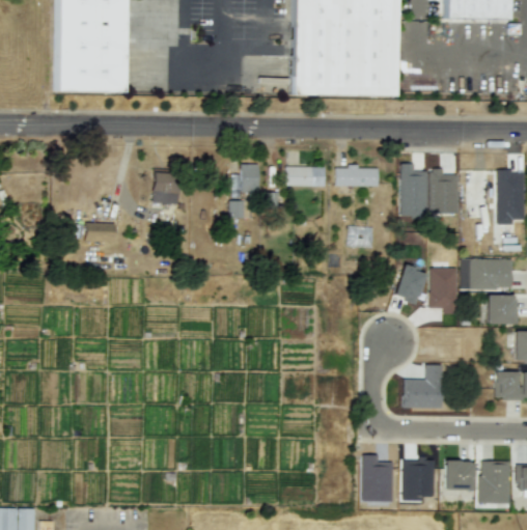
[(122,92),(123,0),(55,0),(54,91),(122,92)]
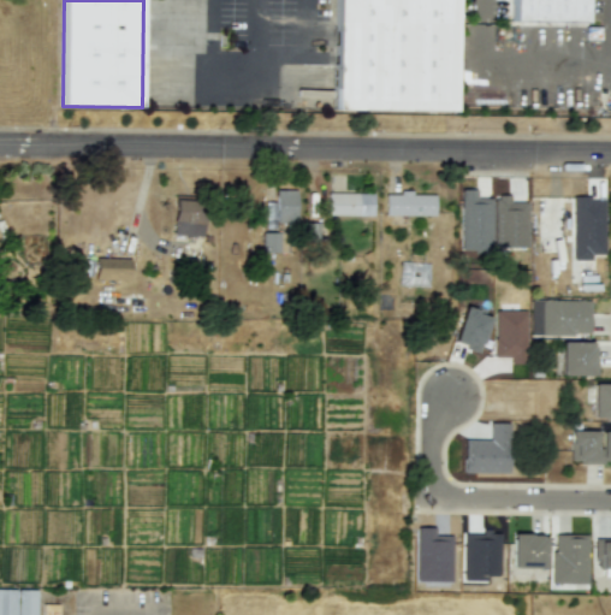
[(348,0),(345,114),(464,117),(466,0),(348,0)]
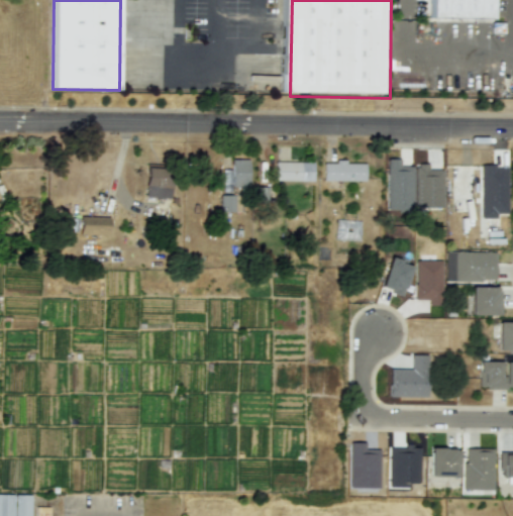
[(439,19),(439,0),(500,0),(500,21),(439,19)]
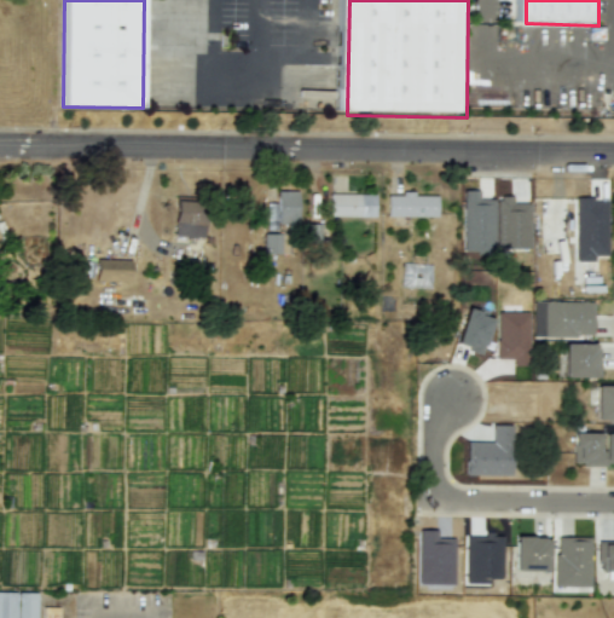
[(465,252),(497,253),(497,200),(482,200),(482,191),(467,191),(465,252)]
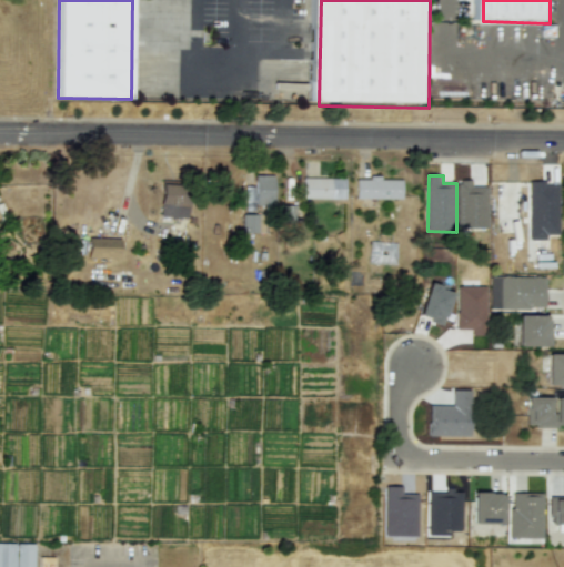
[(277,176),(258,176),(258,186),(249,186),(249,210),(258,210),(258,208),(278,206),(277,176)]
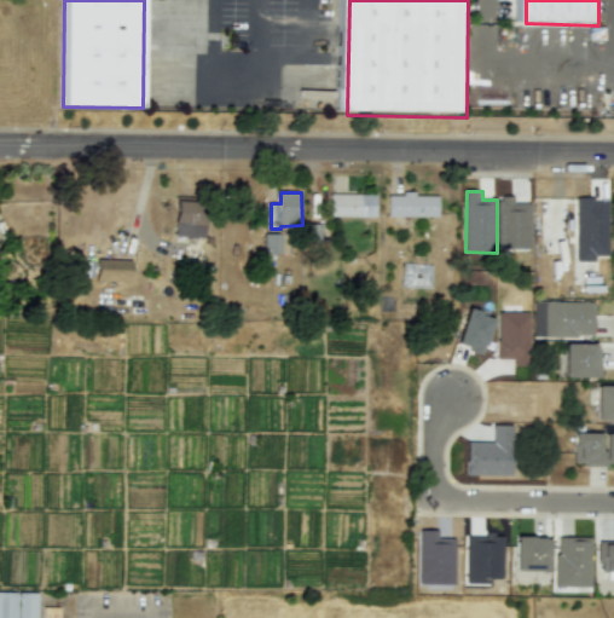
[(378,218),(378,195),(332,195),(332,218),(378,218)]
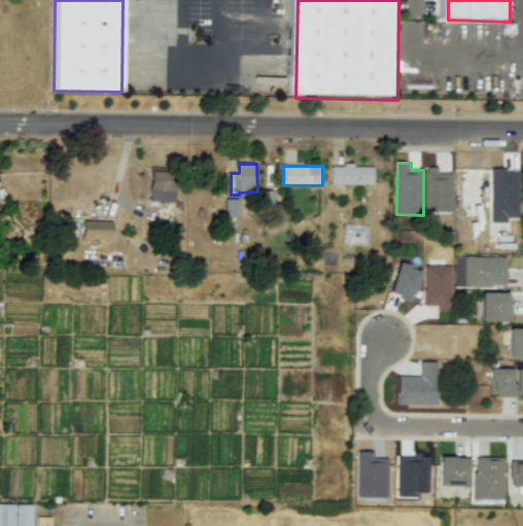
[(375,185),(375,167),(333,166),(333,185),(375,185)]
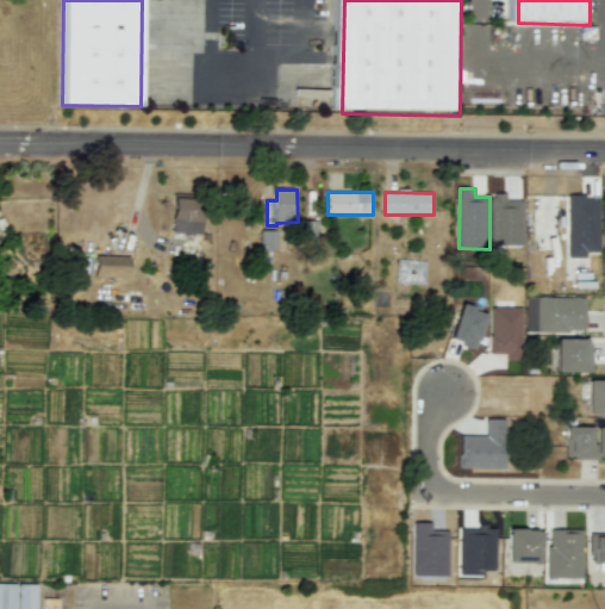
[(569,258),(590,259),(590,253),(600,253),(602,197),(571,197),(569,258)]
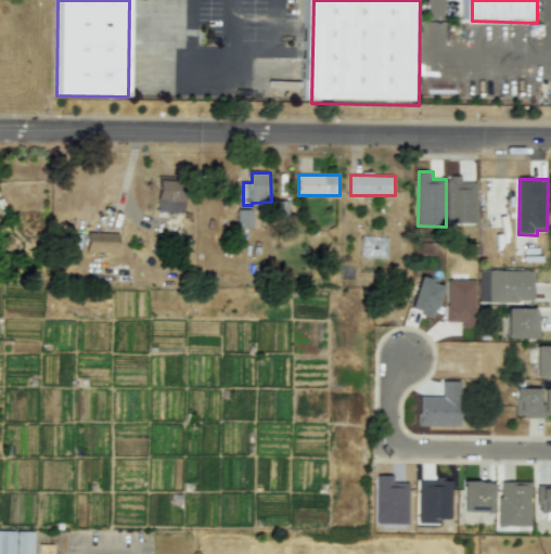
[(188,181),(161,181),(159,213),(187,213),(188,181)]
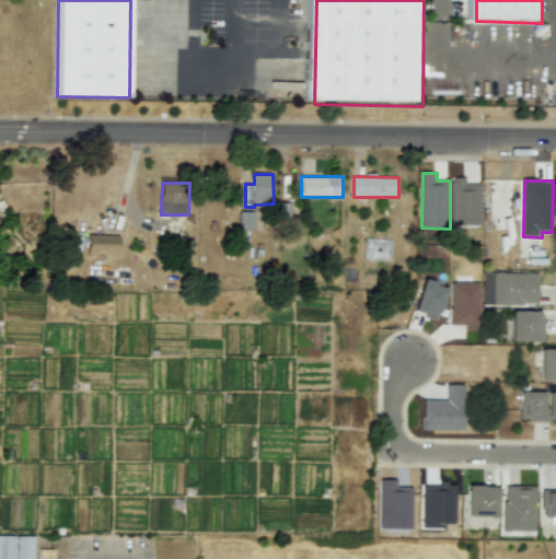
[(257,212),(242,212),(243,231),(258,230),(257,212)]
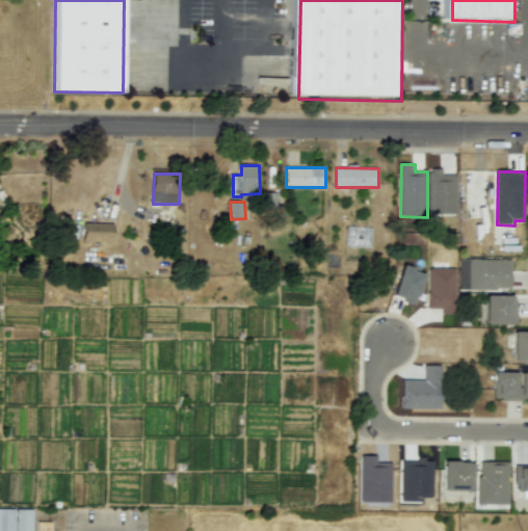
[(115,224),(86,223),(85,241),(114,242),(115,224)]
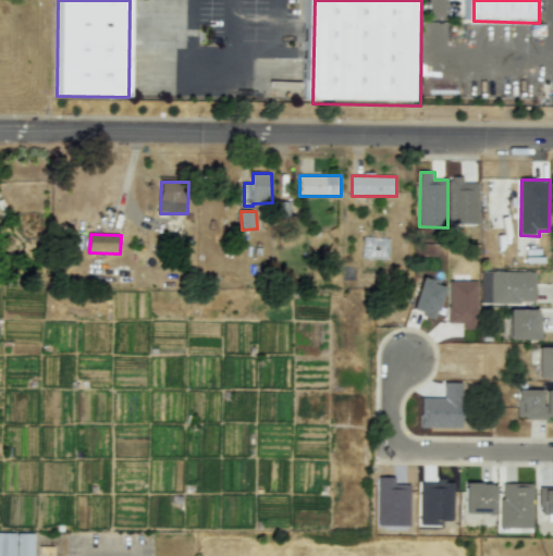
[(536,305),(537,273),(483,271),(482,304),(536,305)]
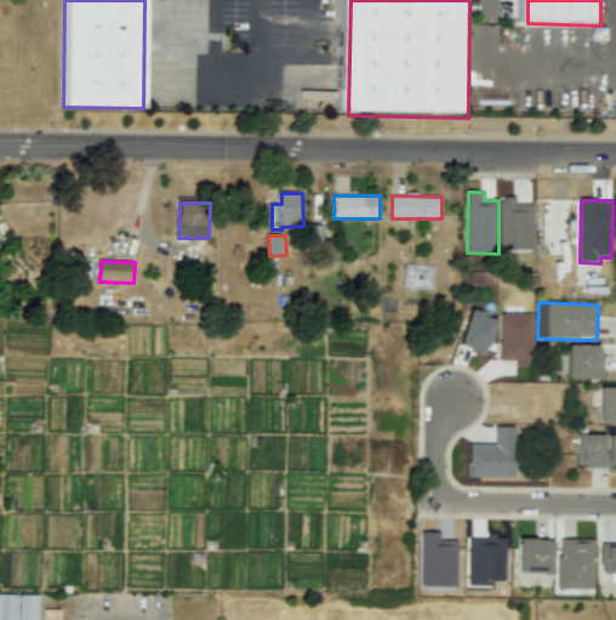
[(460,347),(486,356),(497,317),(471,310),(460,347)]
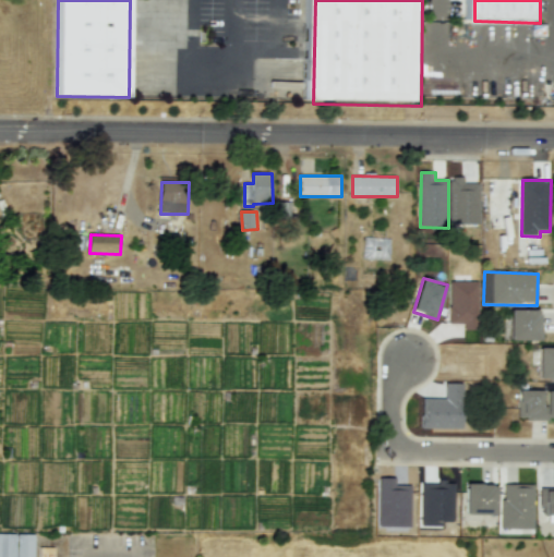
[(541,341),(541,311),(512,310),(510,340),(541,341)]
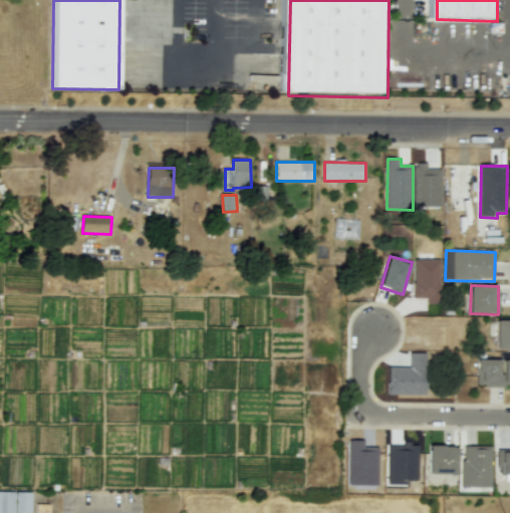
[(497,349),(509,348),(509,320),(498,321),(497,349)]
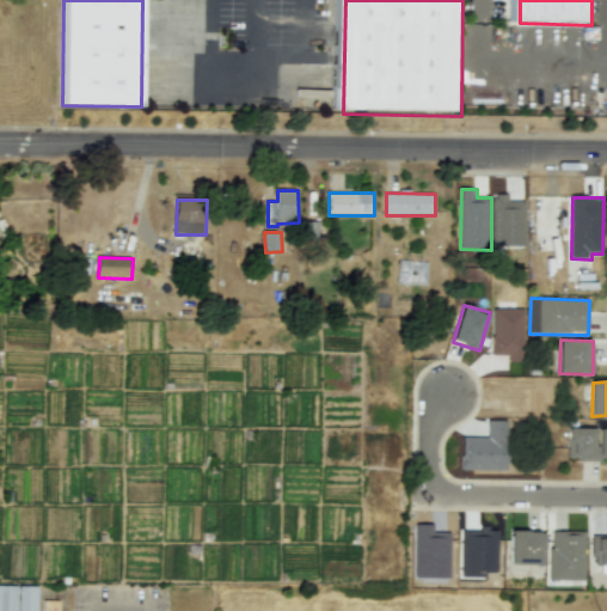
[(606,429),(598,429),(569,429),(569,462),(606,462),(606,429)]
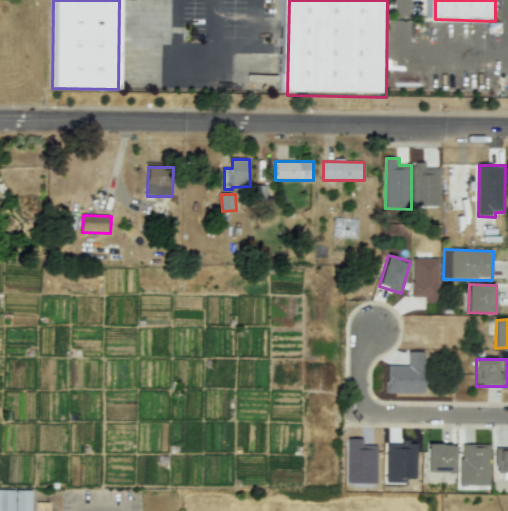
[(456,473),(457,445),(429,444),(428,472),(456,473)]
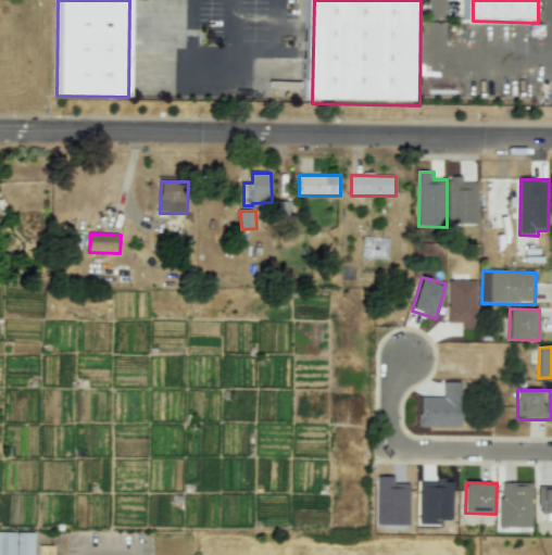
[(532,527),(534,483),(502,483),(501,527),(532,527)]
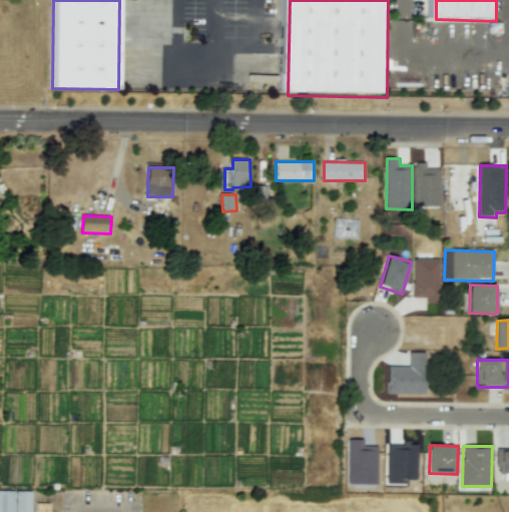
[(32,511),(33,492),(0,491),(0,511),(32,511)]
